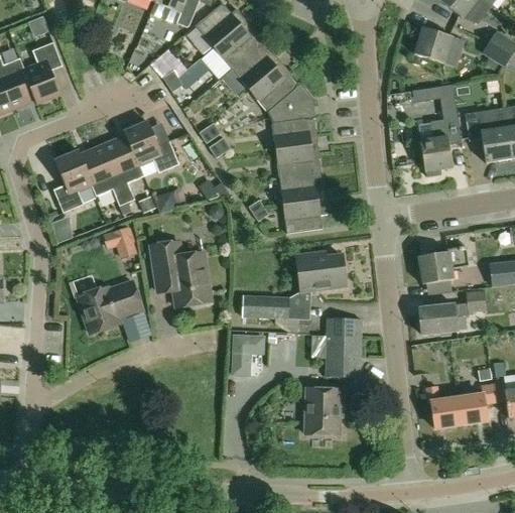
[(155,0),(155,1),(180,11),(175,21),(186,26),(188,24),(199,0),(155,0)]
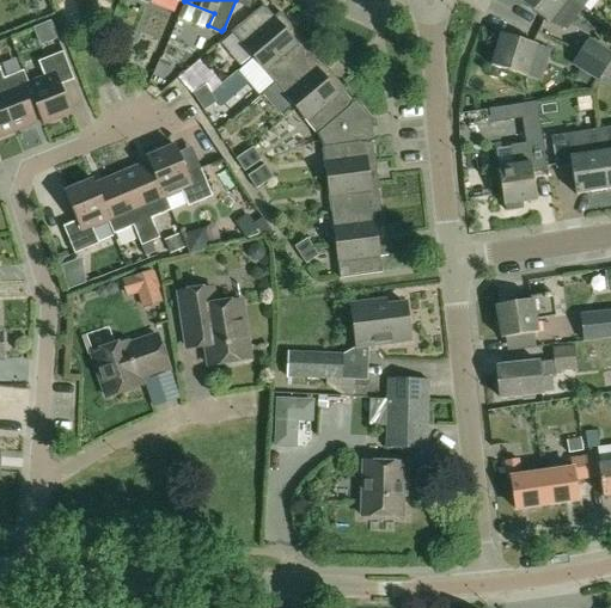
[(521,0),(548,20),(563,0),(521,0)]
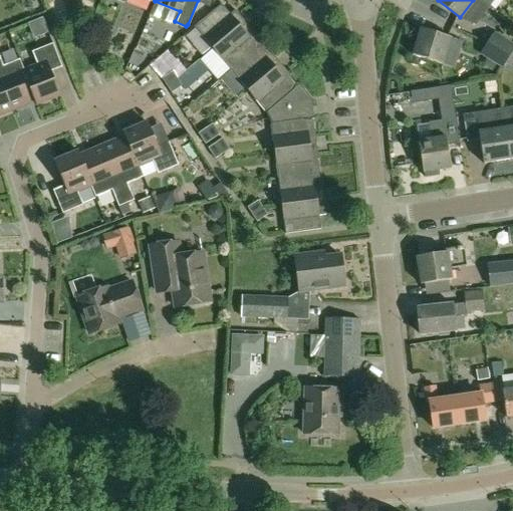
[(195,25),(212,45),(245,17),(236,7),(230,12),(222,2),(195,25)]
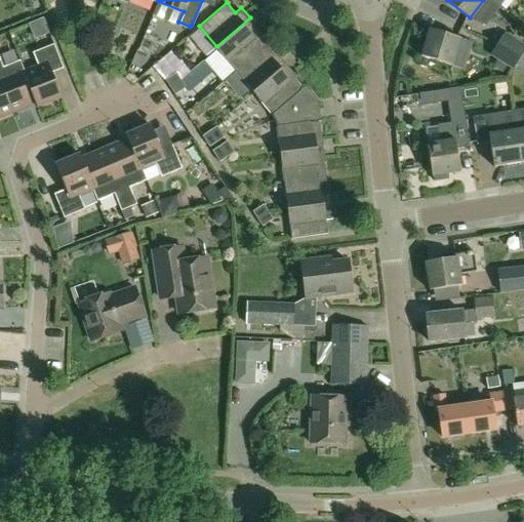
[(216,46),(236,69),(268,42),(258,32),(260,30),(250,17),(216,46)]
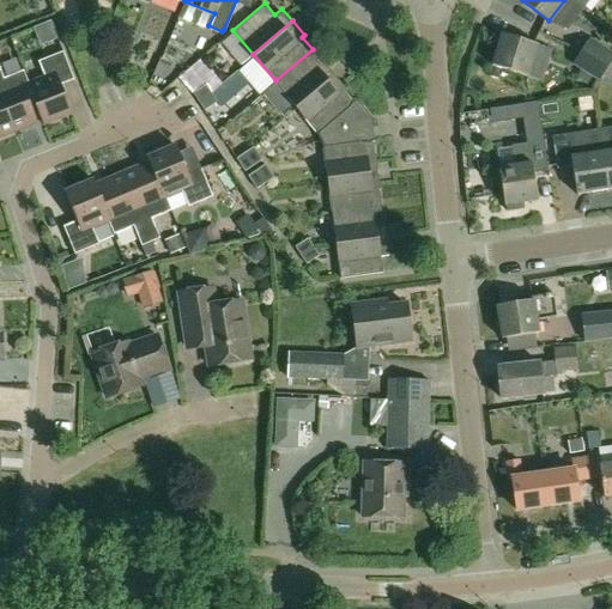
[(528,73),(538,43),(501,31),(491,62),(528,73)]
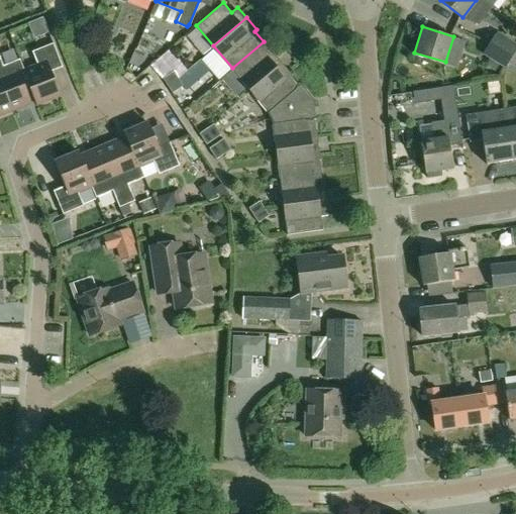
[(490,41),(511,56),(515,47),(515,41),(497,30),(490,41)]
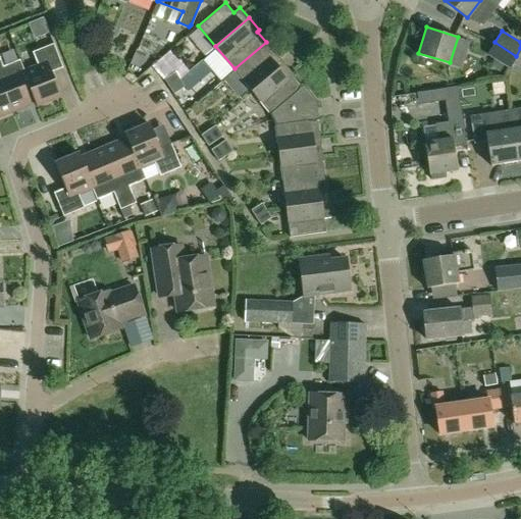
[(38,62),(24,67),(24,68),(37,101),(36,101),(38,105),(61,95),(52,70),(63,65),(54,42),(33,50),(38,62)]
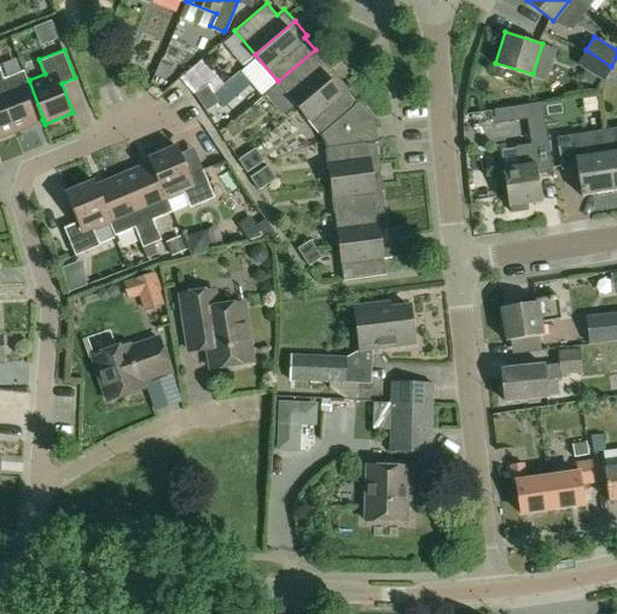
[(298,105),(338,72),(327,59),(325,60),(315,50),(278,81),(298,105)]
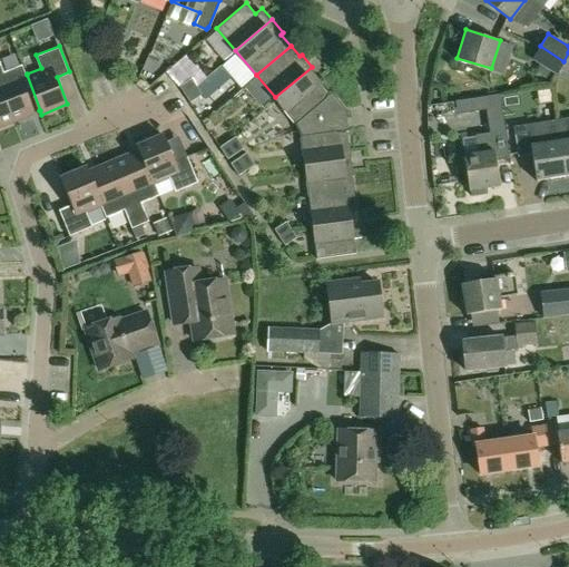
[(557,72),(563,61),(540,46),(533,57),(557,72)]
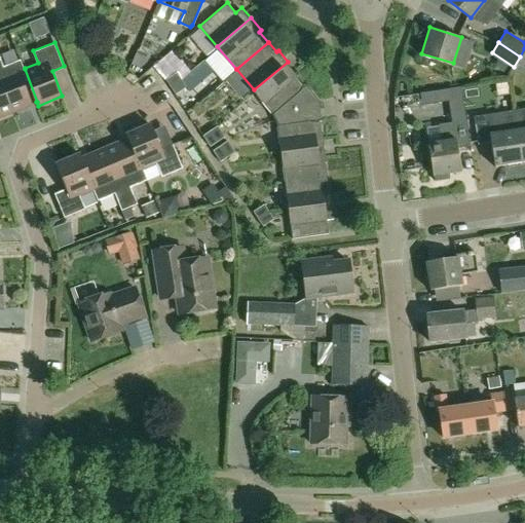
[(25,69),(25,68),(21,58),(4,65),(0,54),(0,79),(12,111),(36,102),(37,102),(25,69)]
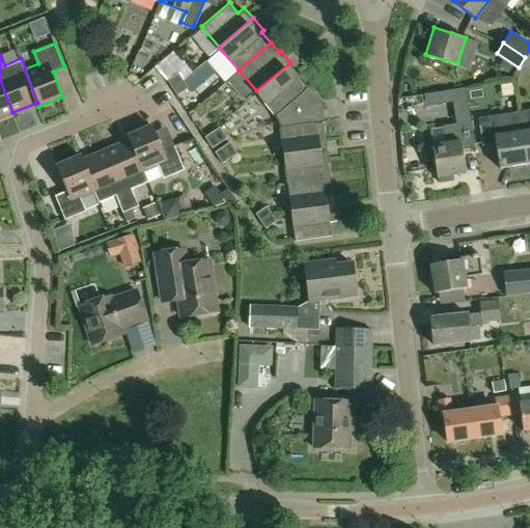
[(157,60),(136,78),(148,93),(170,76),(157,60)]
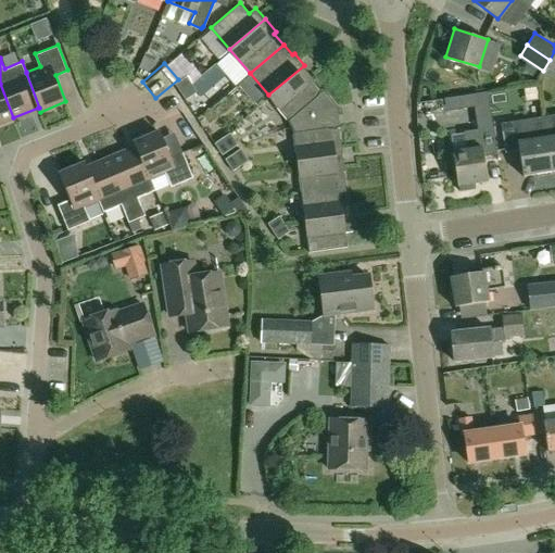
[(315,77),(304,65),(268,95),(287,116),(319,87),(313,79),(315,77)]
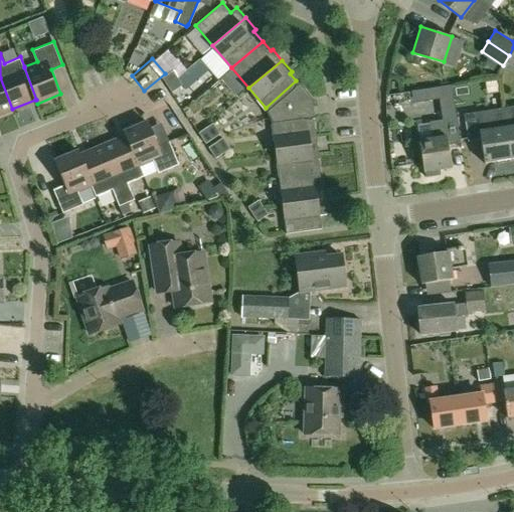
[(177,75),(173,69),(162,76),(167,82),(177,75)]
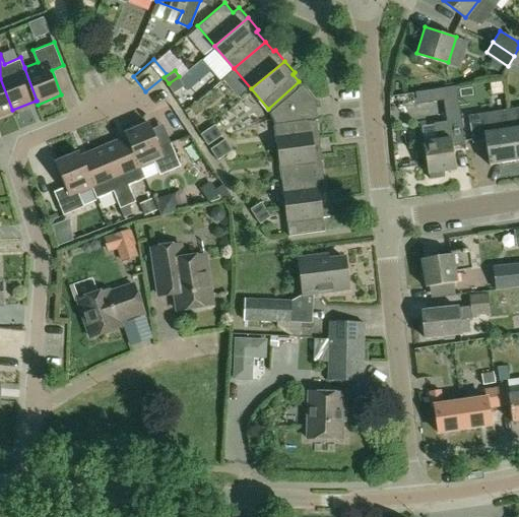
[(186,71),(179,76),(184,83),(186,87),(194,81),(186,71)]
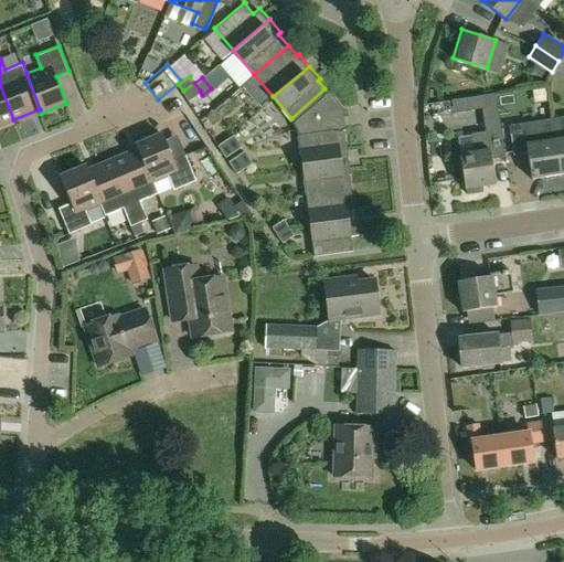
[(183,91),(188,99),(200,91),(194,83),(183,91)]
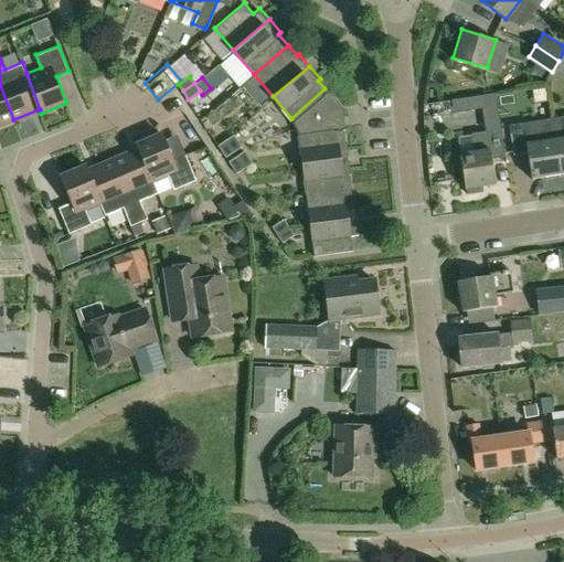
[(0,125),(13,119),(0,85),(0,125)]
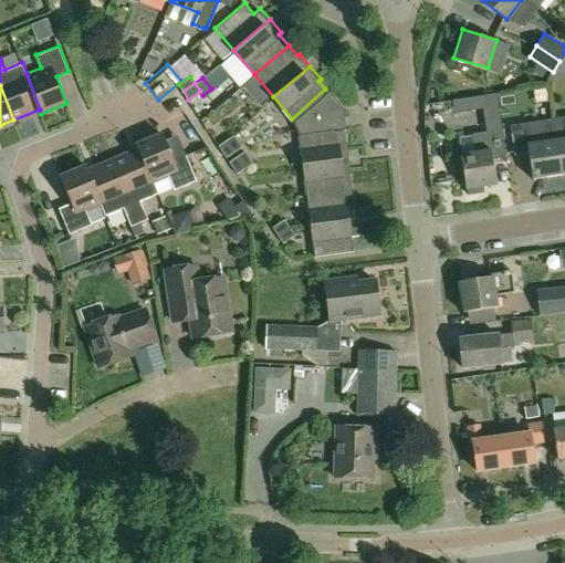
[(327,87),(325,89),(292,118),(300,135),(344,128),(345,128),(343,105),(327,87)]
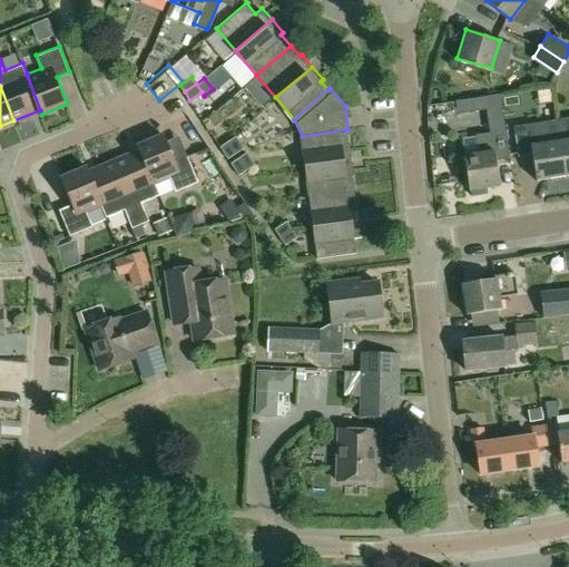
[(486,187),(500,185),(496,159),(510,157),(504,129),(498,93),(482,96),(488,132),(474,134),(477,153),(463,155),(469,189),(470,194),(486,192),(486,187)]
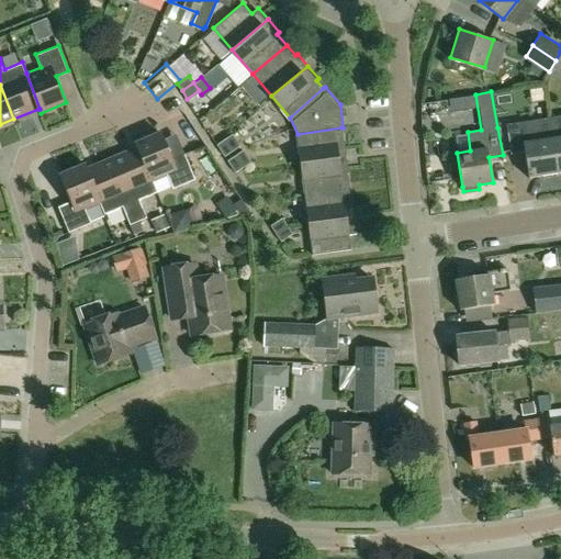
[(560,115),(549,118),(558,171),(560,170),(560,115)]
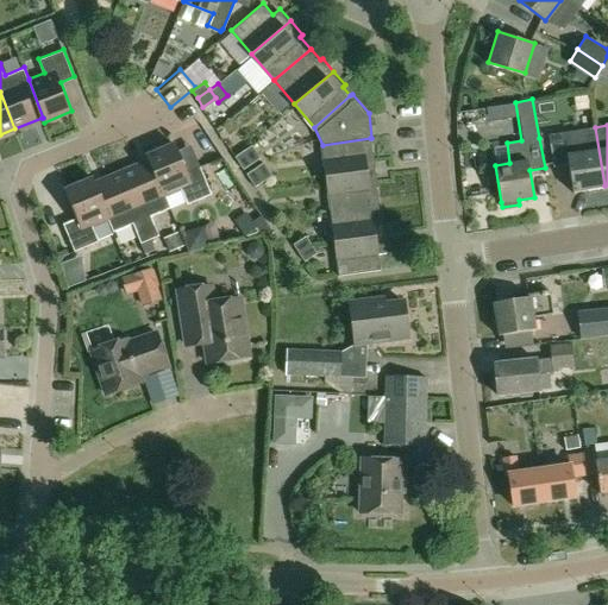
[(605,186),(595,127),(549,134),(555,165),(568,163),(572,191),(605,186)]
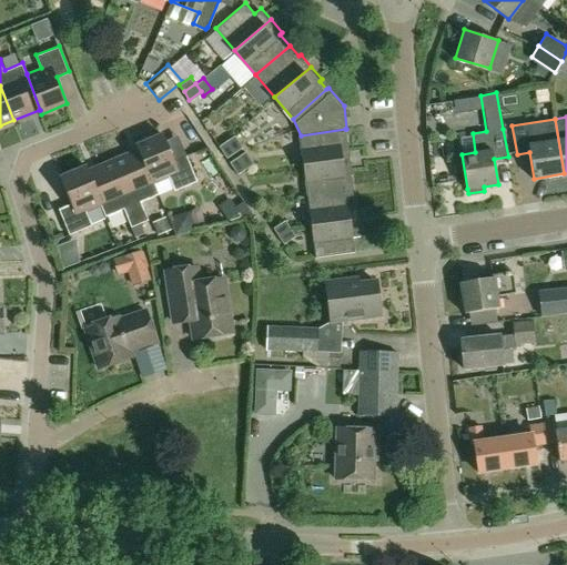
[(304,162),(351,157),(348,140),(346,140),(345,129),(301,135),(304,162)]
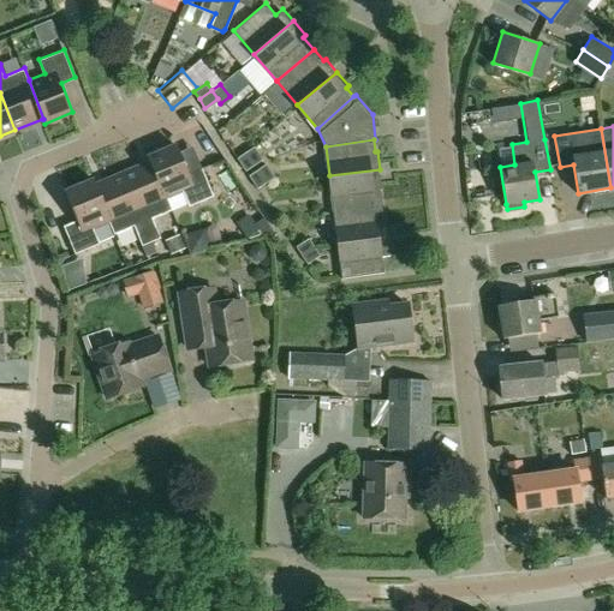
[(148,155),(150,160),(150,159),(166,197),(167,196),(183,190),(189,204),(214,195),(202,167),(189,172),(177,143),(148,155)]
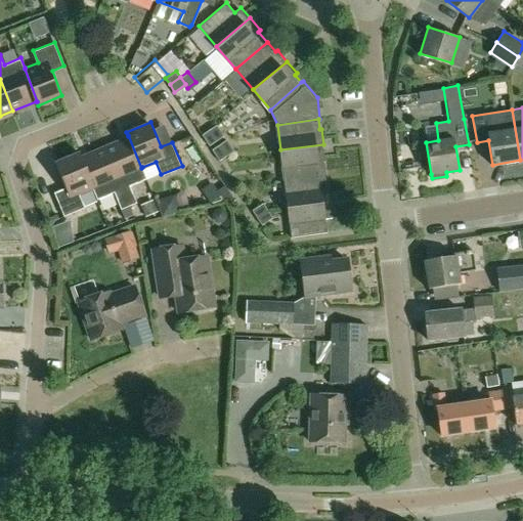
[(223,134),(217,124),(210,129),(216,138),(223,134)]
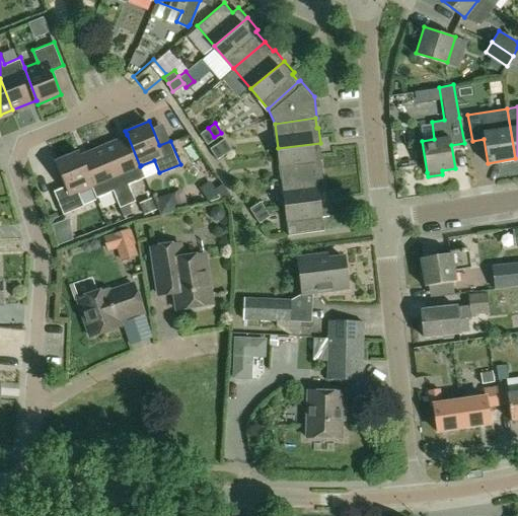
[(208,128),(201,132),(207,142),(214,137),(208,128)]
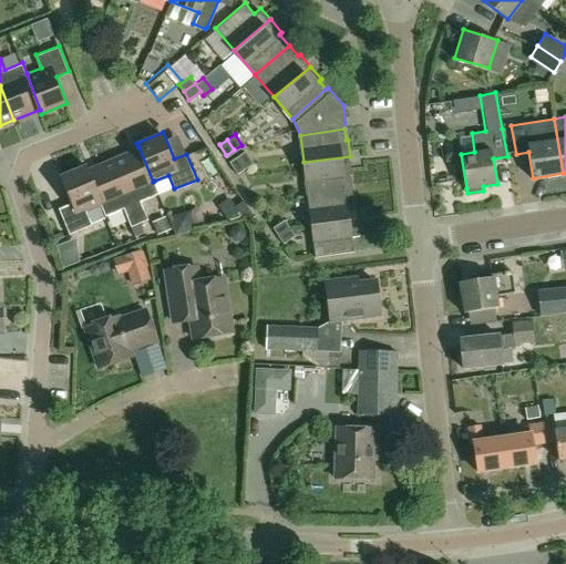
[(139,147),(113,157),(140,222),(148,218),(141,201),(158,193),(154,181),(153,182),(139,146),(139,147)]
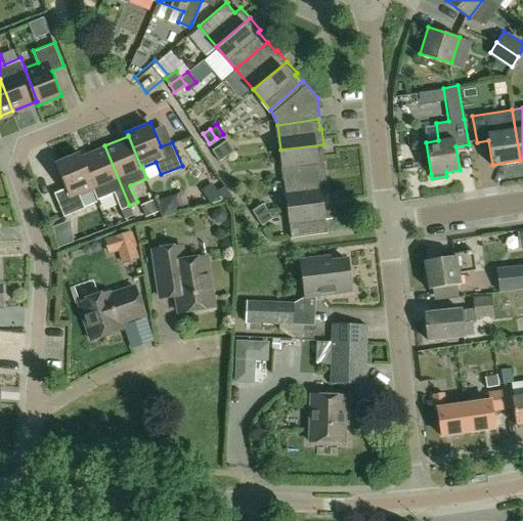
[(233,148),(226,138),(219,143),(226,154),(233,148)]
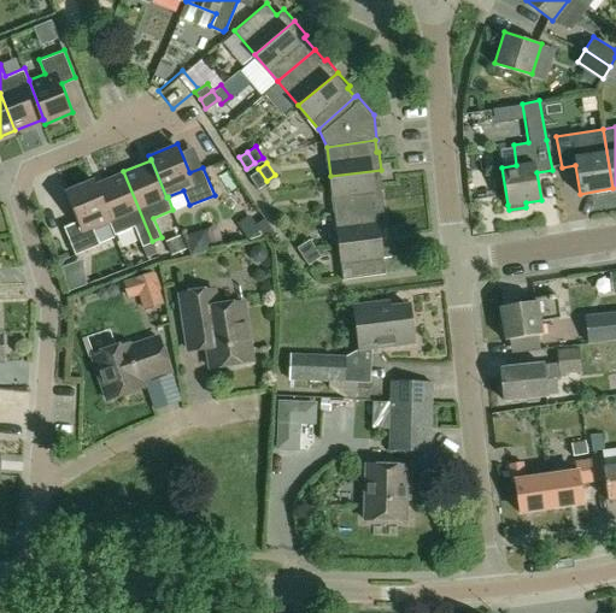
[(258,169),(251,175),(258,187),(267,181),(258,169)]
